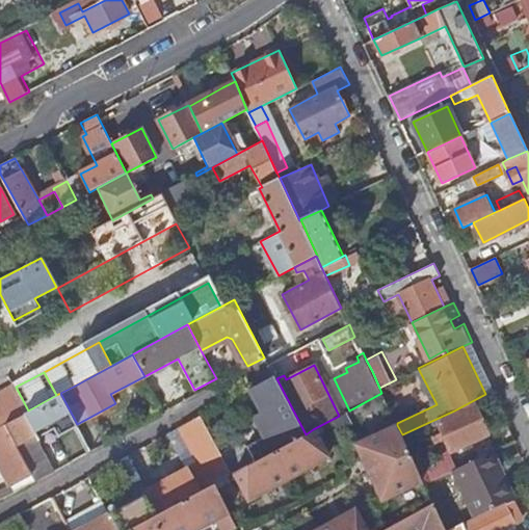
[(305,432),(276,378),(274,375),(250,388),(262,411),(254,415),(265,435),(247,445),(256,460),(306,434),(305,432)]
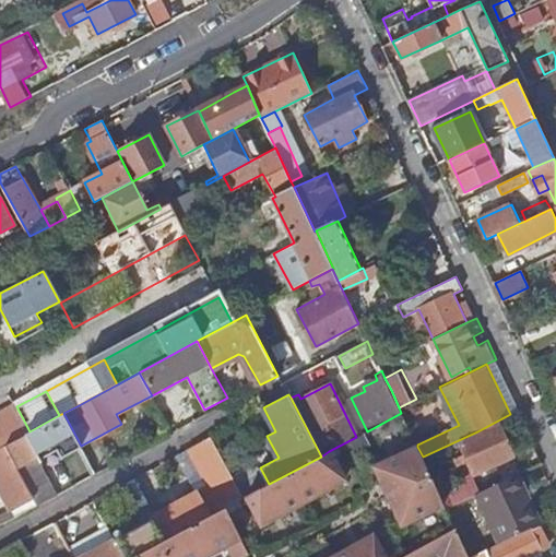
[(59,415),(30,431),(25,434),(37,457),(55,489),(68,483),(55,459),(49,461),(43,449),(59,441),(64,453),(74,448),(90,476),(96,474),(81,446),(63,413),(59,415)]
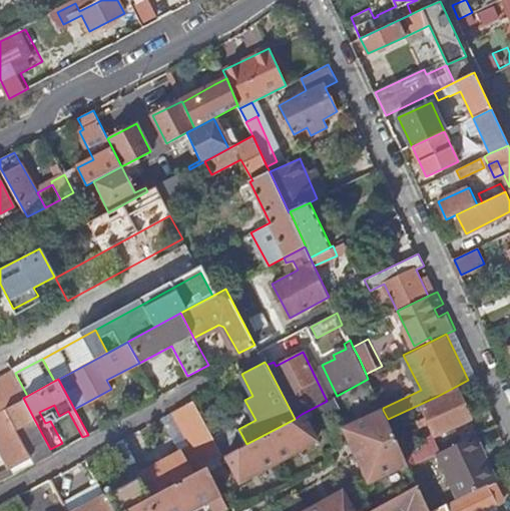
[(149,401),(157,397),(149,382),(144,385),(149,395),(146,396),(149,401)]
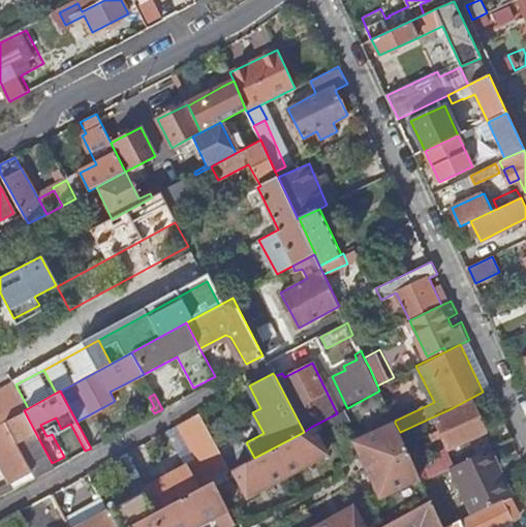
[(485,429),(472,401),(435,419),(447,447),(485,429)]
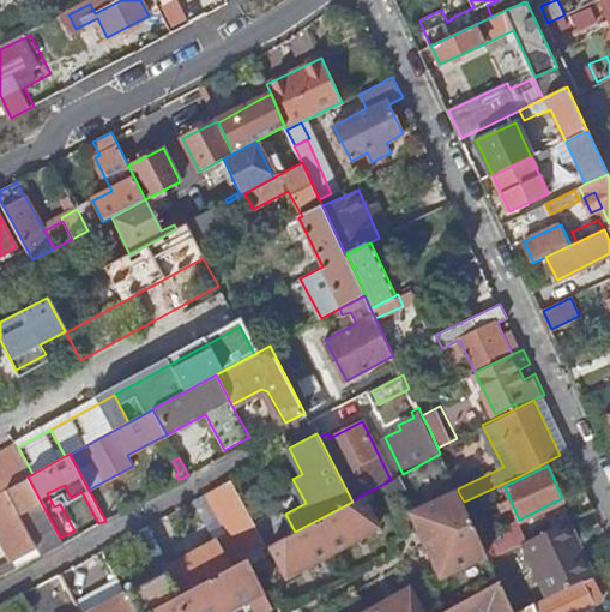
[(0,491),(17,483),(8,468),(0,472),(0,491)]
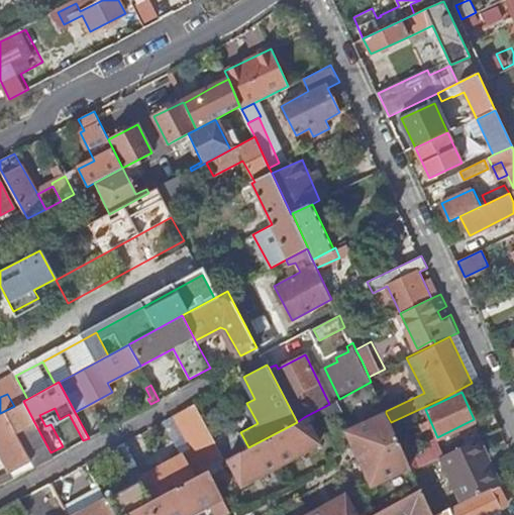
[(129,417),(142,409),(137,399),(123,406),(129,417)]
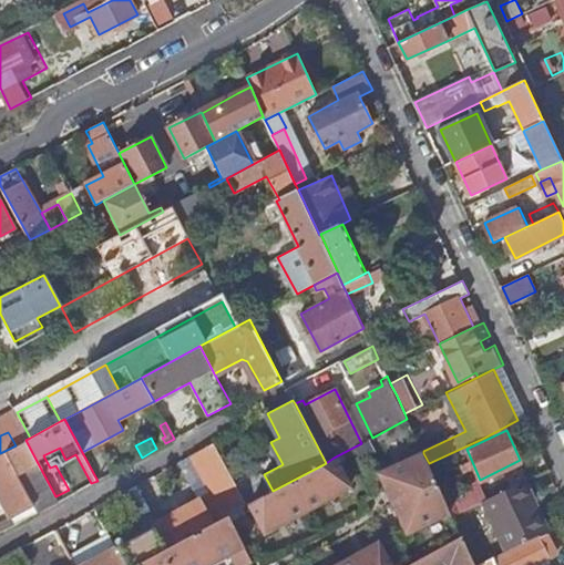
[(39,512),(36,506),(32,500),(30,495),(18,473),(24,470),(38,463),(26,440),(16,445),(0,453),(0,492),(17,523),(39,512)]
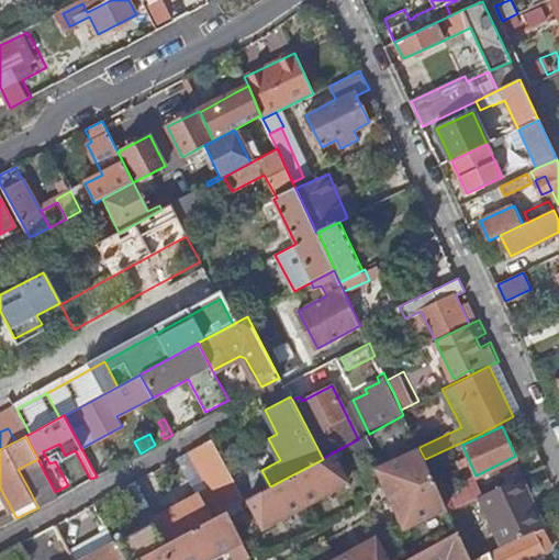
[(213,438),(192,449),(213,486),(199,494),(199,493),(155,516),(157,519),(168,540),(225,510),(245,500),(232,474),(213,438)]
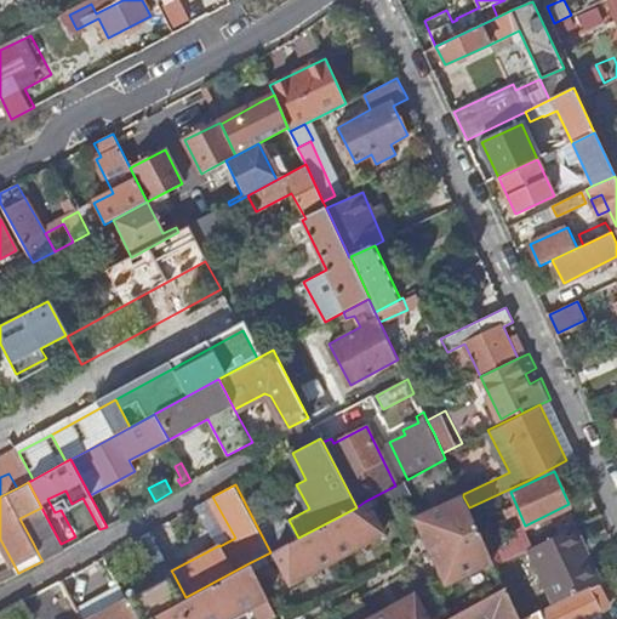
[(463,497),(416,518),(447,584),(493,561),(469,507),(463,497)]
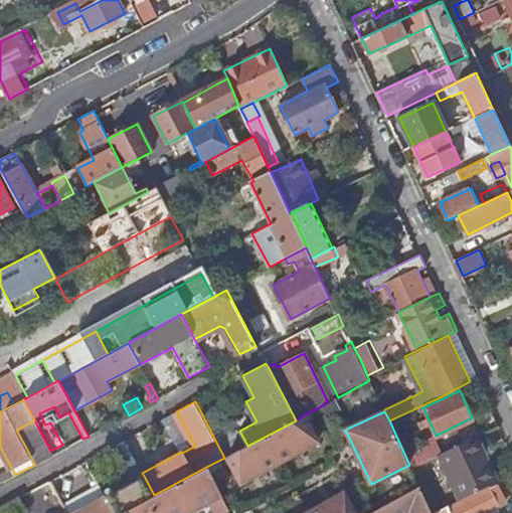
[(479,436),(501,424),(495,412),(473,423),(479,436)]
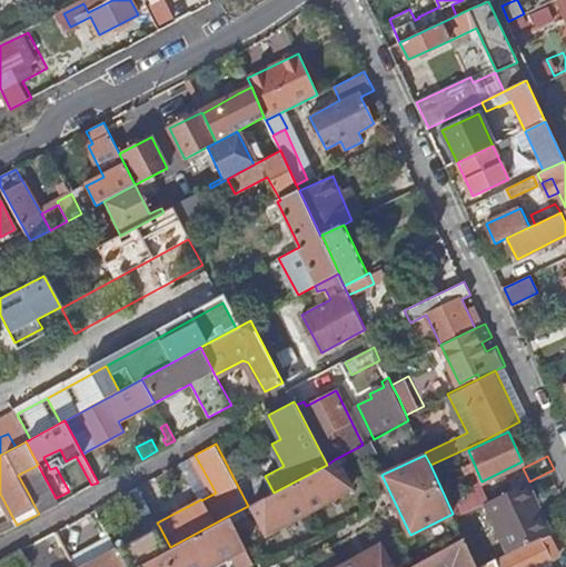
[(250,505),(267,535),(351,489),(335,459),(327,465),(274,493),(250,505)]
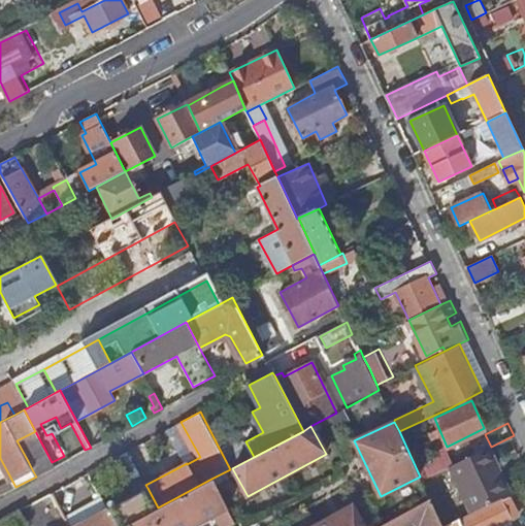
[(30,465),(33,471),(36,477),(55,466),(52,462),(35,431),(23,437),(17,440),(28,461),(30,465)]
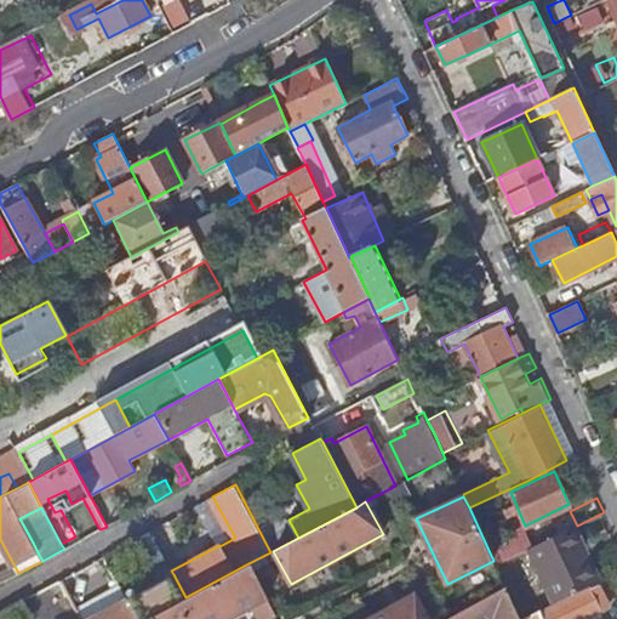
[(273,551),(298,538),(289,520),(283,510),(256,524),(270,552),(273,551)]
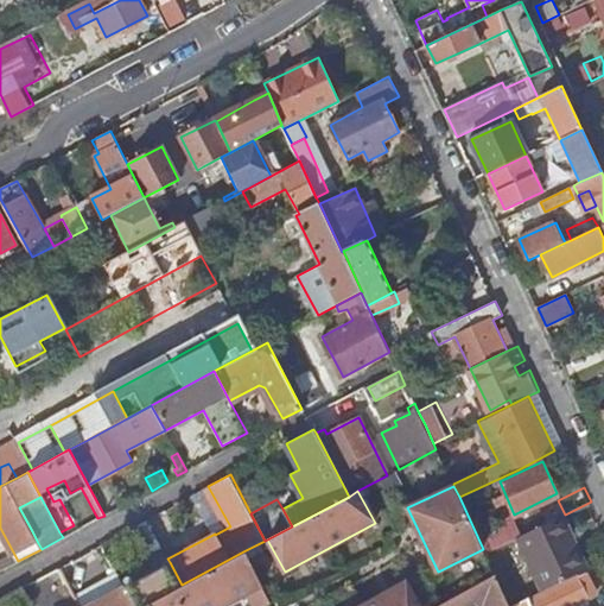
[(472,521),(483,516),(477,503),(466,507),(472,521)]
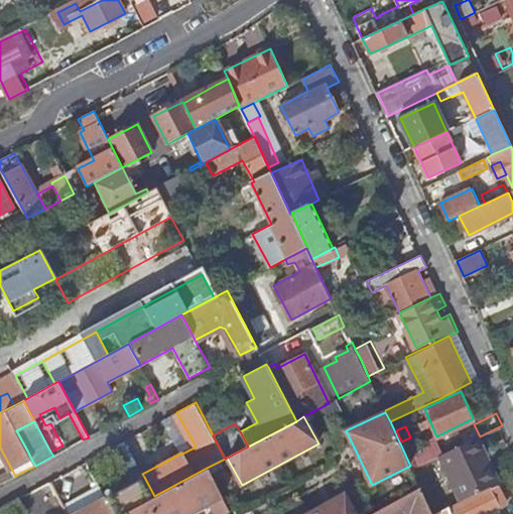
[(498,483),(501,481),(480,436),(441,456),(463,500),(498,483)]
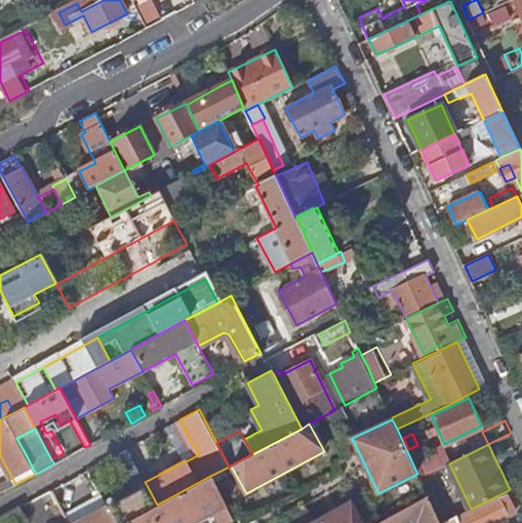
[(131,456),(127,448),(120,452),(124,460),(131,456)]
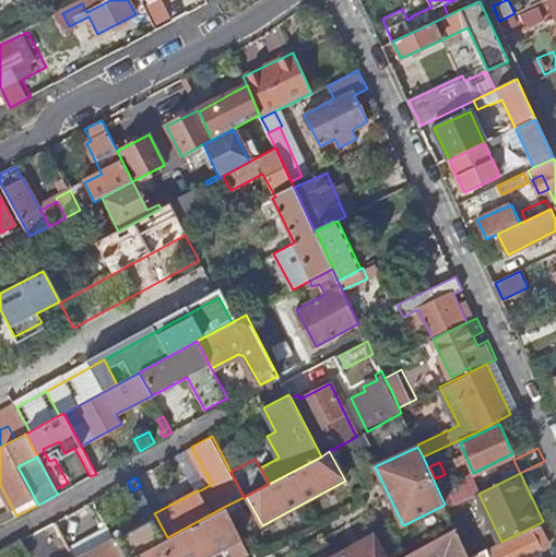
[(146,516),(154,512),(144,493),(134,497),(145,517),(146,516)]
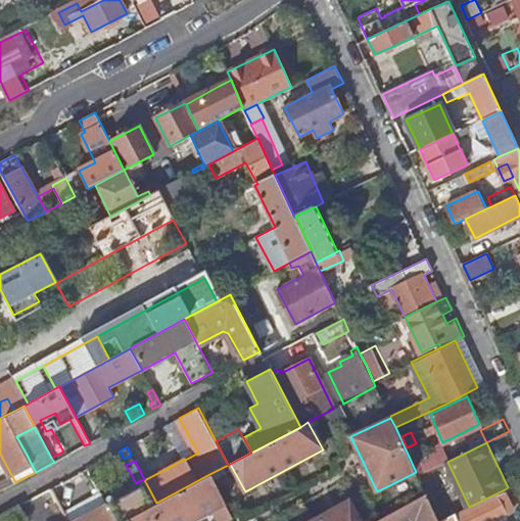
[(209,474),(156,503),(151,506),(123,520),(190,520),(213,510),(218,520),(226,520),(233,518),(209,474)]
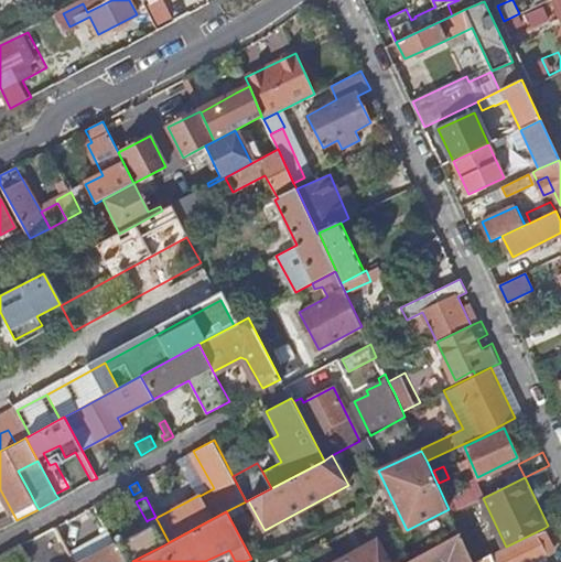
[(148,520),(151,526),(152,525),(158,521),(155,518),(155,517),(148,520)]
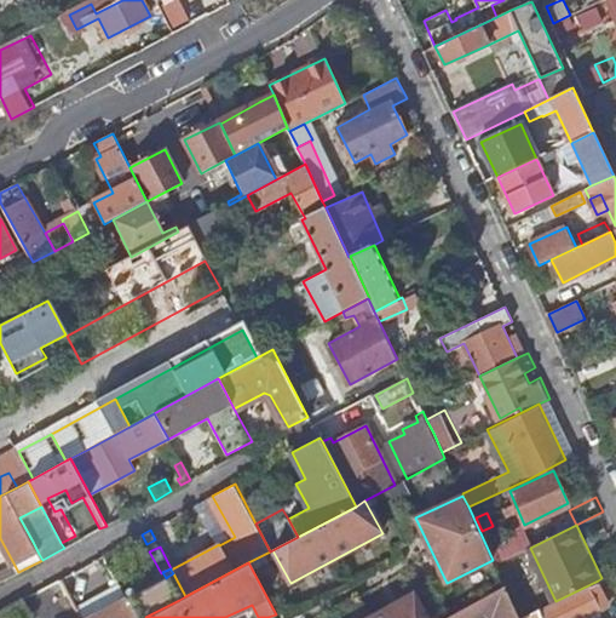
[(68,576),(62,581),(74,604),(82,599),(74,583),(73,583),(68,576)]
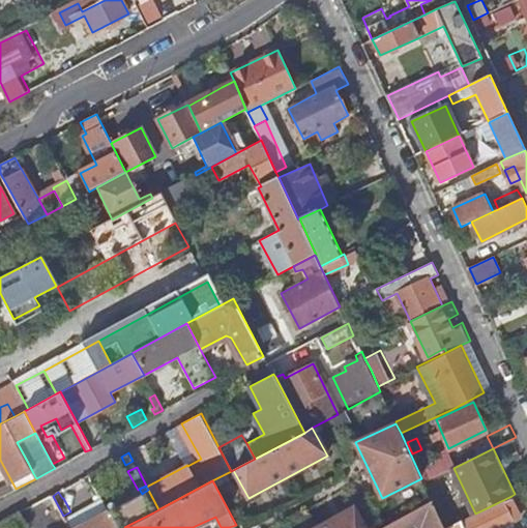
[(142,494),(109,511),(118,527),(124,527),(153,512),(143,493),(142,494)]
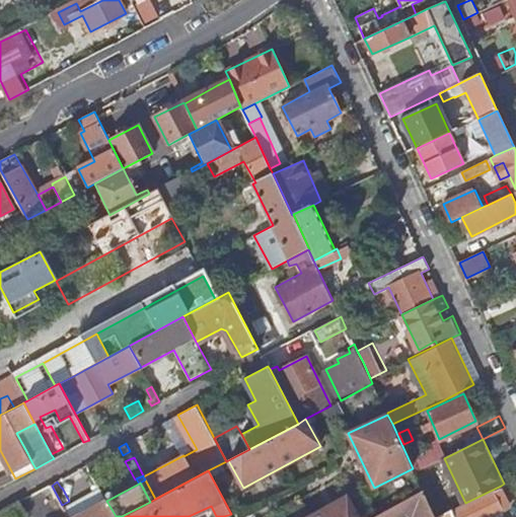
[(438,516),(487,516),(503,508),(502,505),(506,499),(501,486),(465,503),(438,516)]
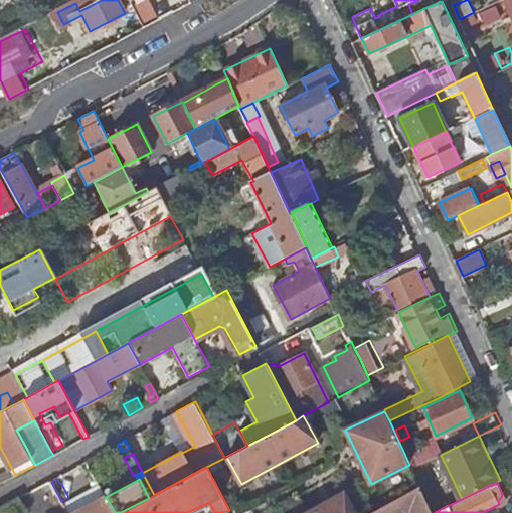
[(433,512),(420,487),(372,512),(433,512)]
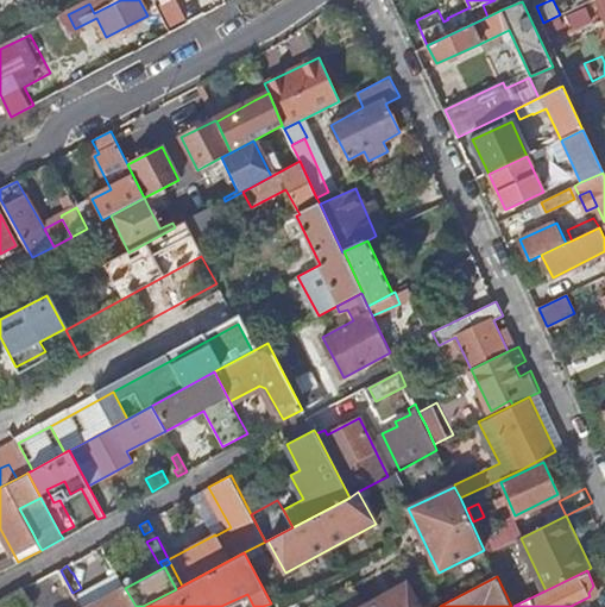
[(420,606),(408,584),(365,606),(420,606)]
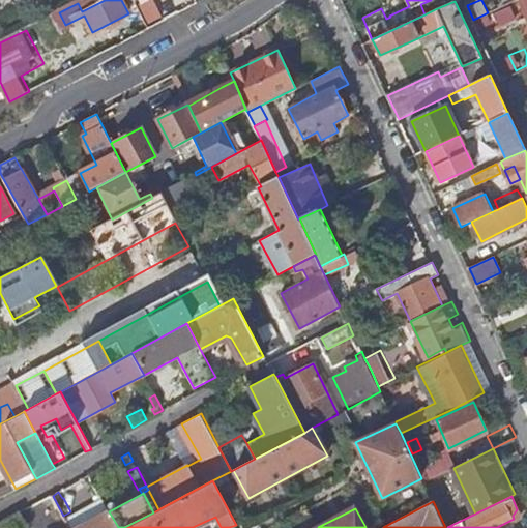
[(21,511),(0,522),(0,527),(11,527),(25,521),(21,511)]
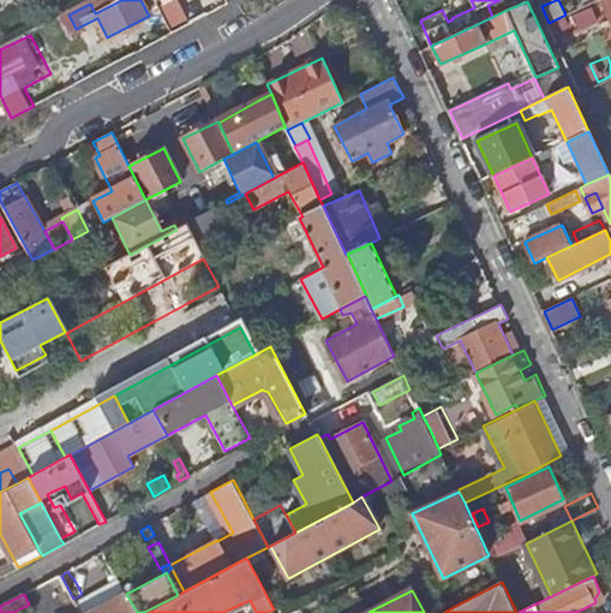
[(137,612),(126,594),(90,612),(137,612)]
